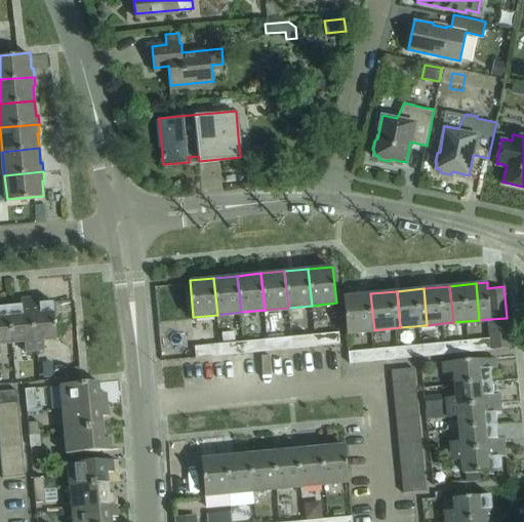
[(347,332),(374,330),(370,293),(344,296),(347,332)]
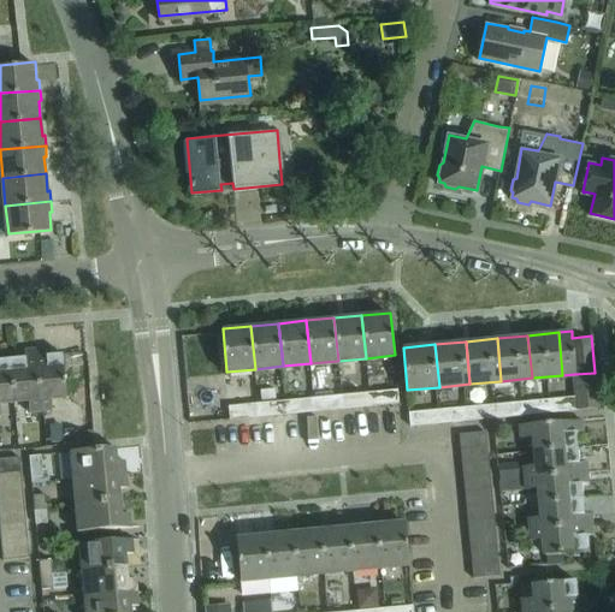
[(35,348),(41,409),(53,408),(52,396),(66,394),(63,351),(46,354),(46,346),(35,348)]
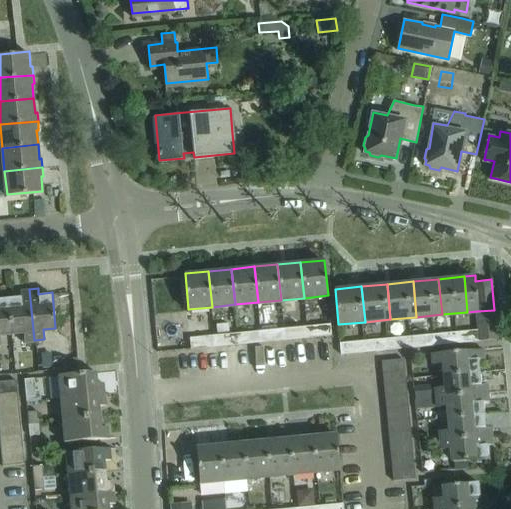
[(24,341),(34,340),(29,289),(21,290),(22,295),(8,297),(12,332),(23,331),(24,341)]
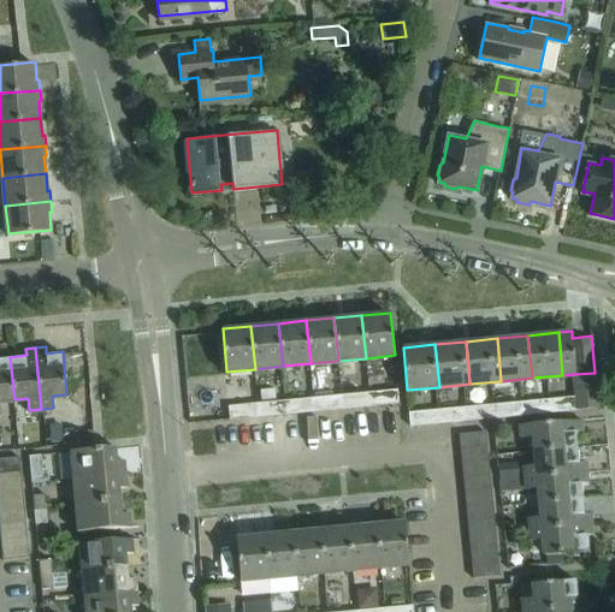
[(0,400),(15,399),(10,357),(0,357),(0,413),(1,414),(0,405),(0,400)]
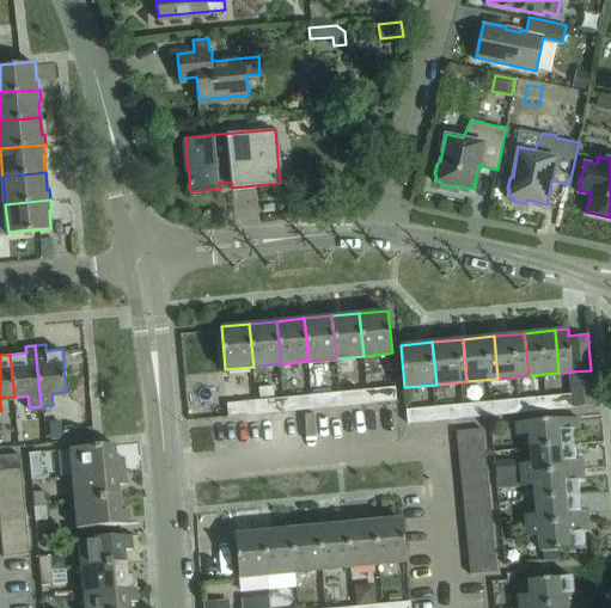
[(574,405),(593,404),(591,370),(570,372),(574,405)]
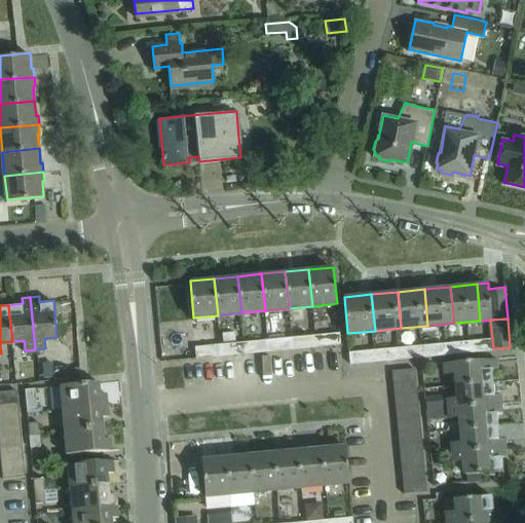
[(315,334),(316,345),(340,342),(339,331),(315,334)]
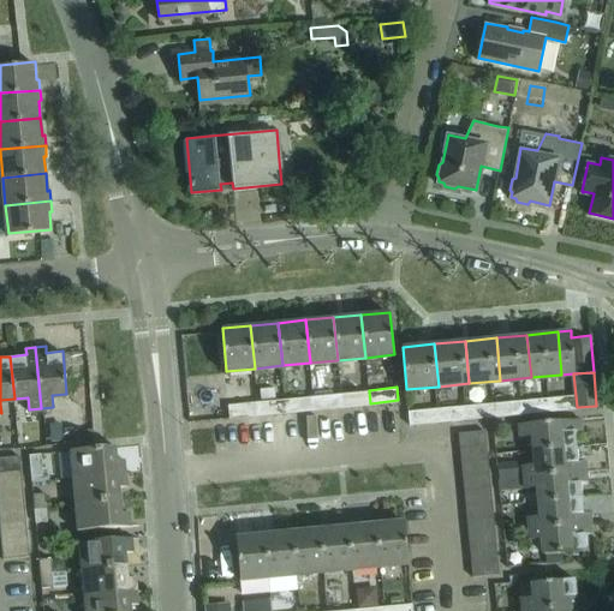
[(343,406),(370,403),(369,390),(341,393),(343,406)]
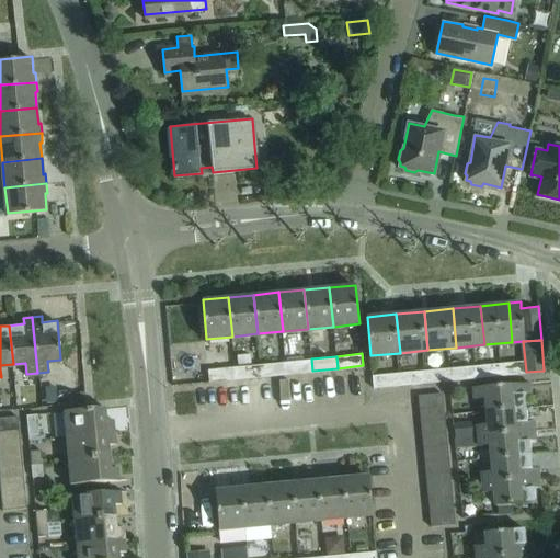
[(287,373),(312,371),(311,359),(286,361),(287,373)]
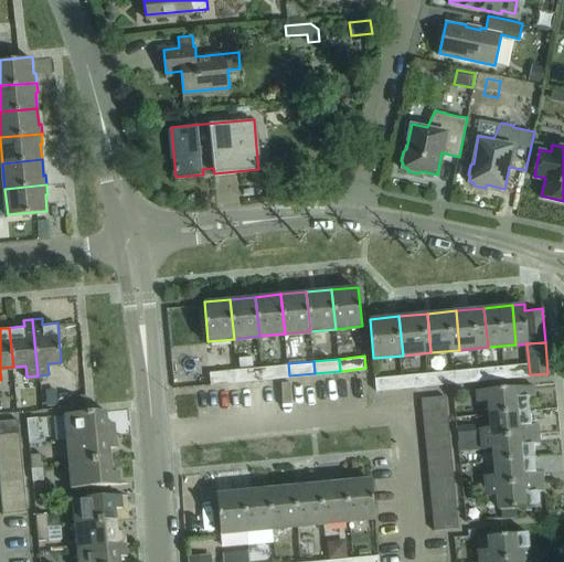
[(264,378),(289,375),(288,363),(263,366),(264,378)]
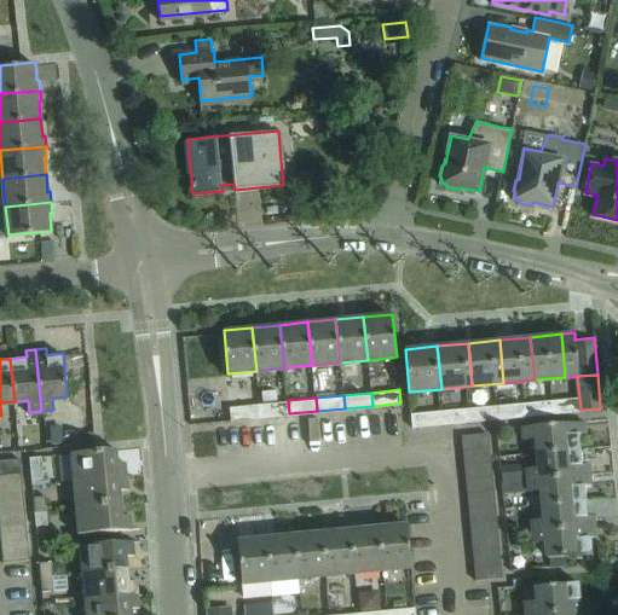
[(537,413),(569,411),(567,398),(536,401),(537,413)]
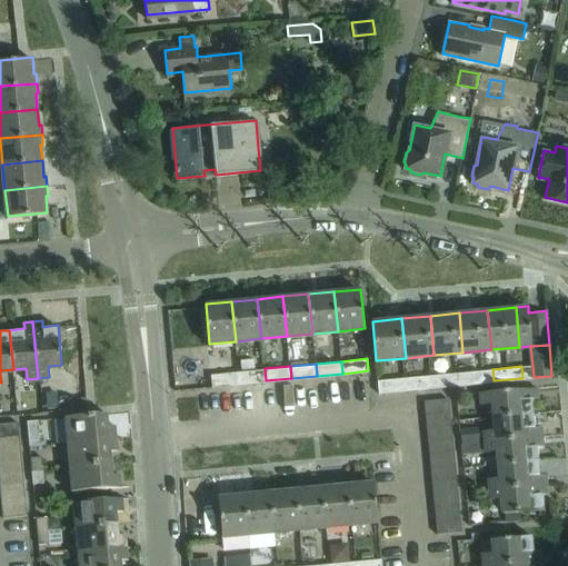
[(240,383),(266,380),(265,368),(238,371),(240,383)]
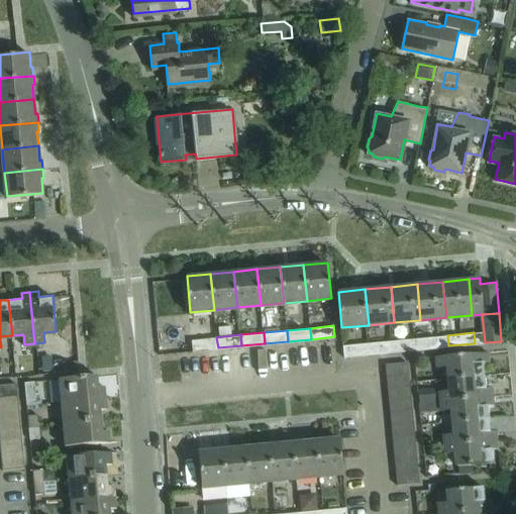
[(423,348),(448,345),(447,335),(422,337),(423,348)]
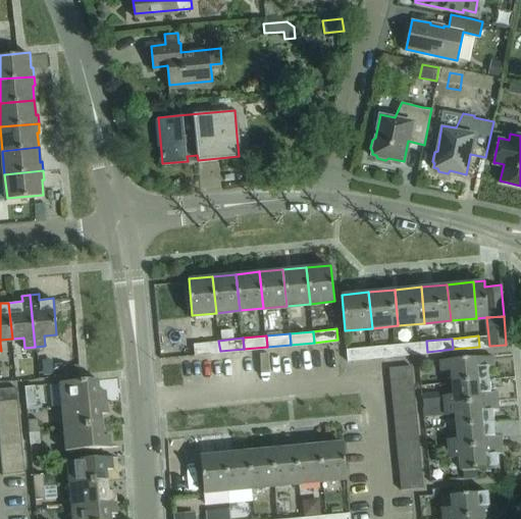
[(196,354),(220,351),(218,341),(194,343),(196,354)]
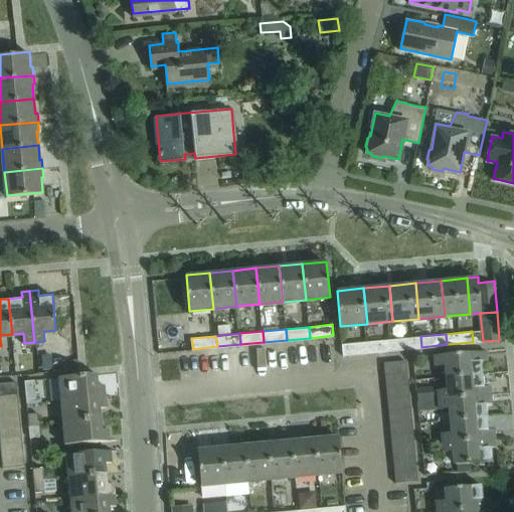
[(395,349),(421,347),(420,336),(394,338),(395,349)]
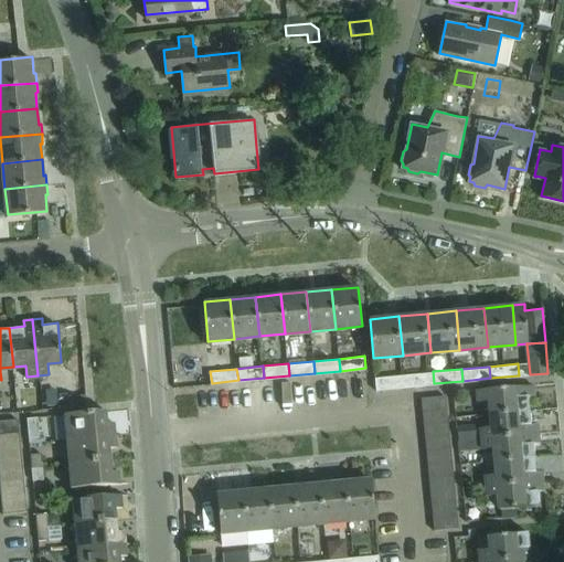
[(405,386),(434,383),(433,371),(404,374),(405,386)]
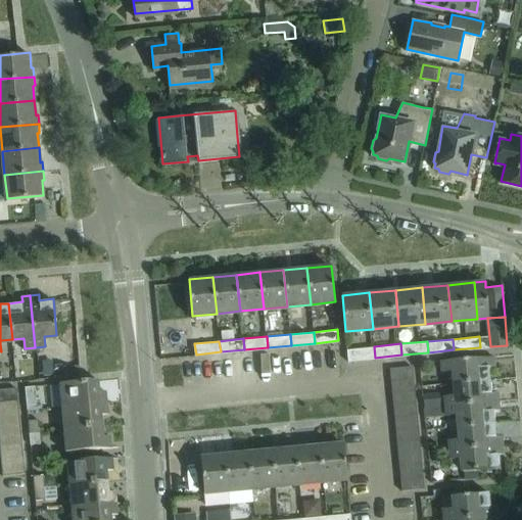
[(348,360),(375,358),(374,346),(347,348),(348,360)]
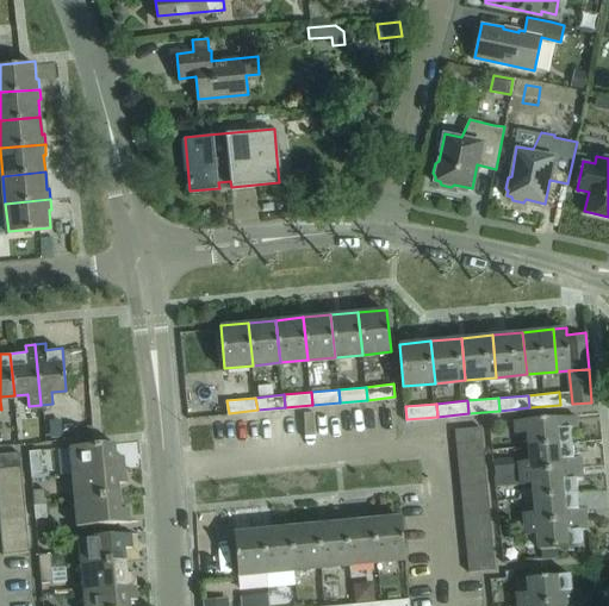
[(529,444),(572,441),(570,425),(577,424),(576,413),(515,419),(516,431),(528,430),(529,444)]
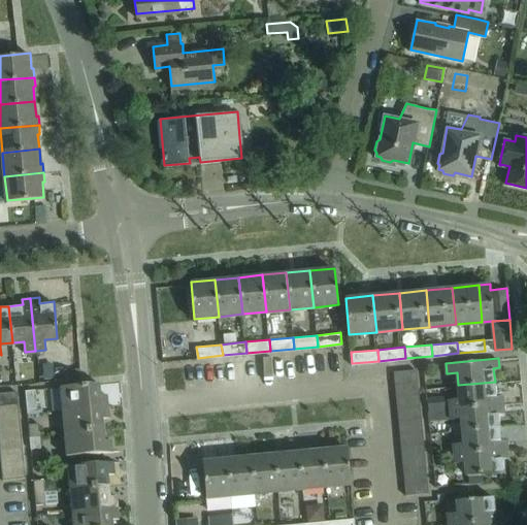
[(395,383),(418,381),(417,368),(394,370),(395,383)]
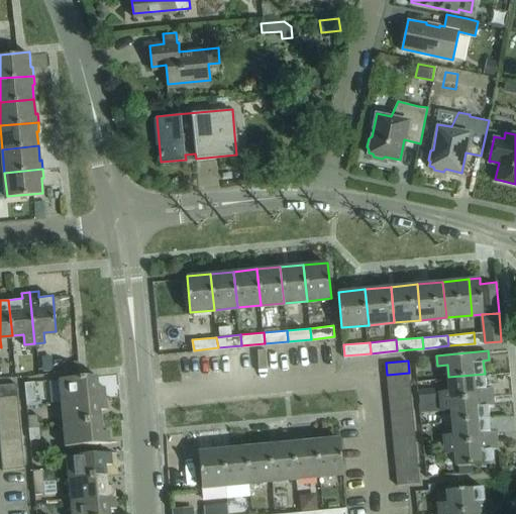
[(388,387),(410,385),(409,373),(387,375),(388,387)]
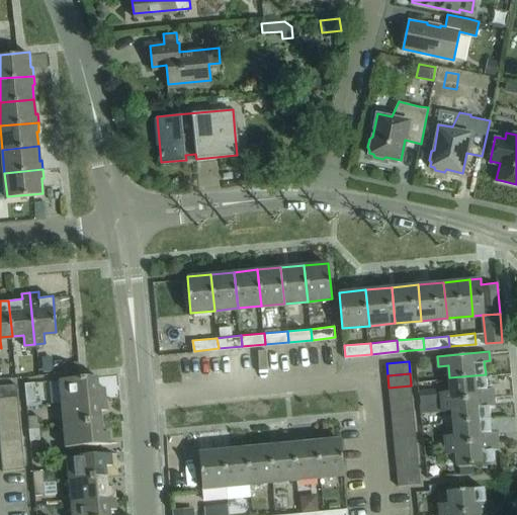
[(62,401),(106,397),(105,385),(98,387),(97,374),(60,378),(62,401)]
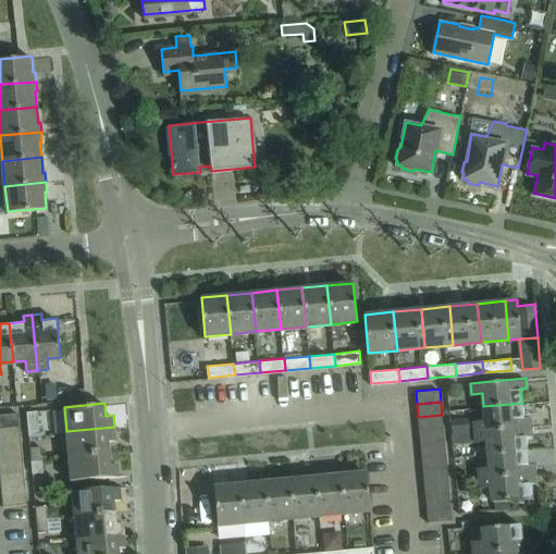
[(474,431),(530,426),(530,417),(523,417),(522,403),(483,406),(484,419),(473,420),(474,431)]
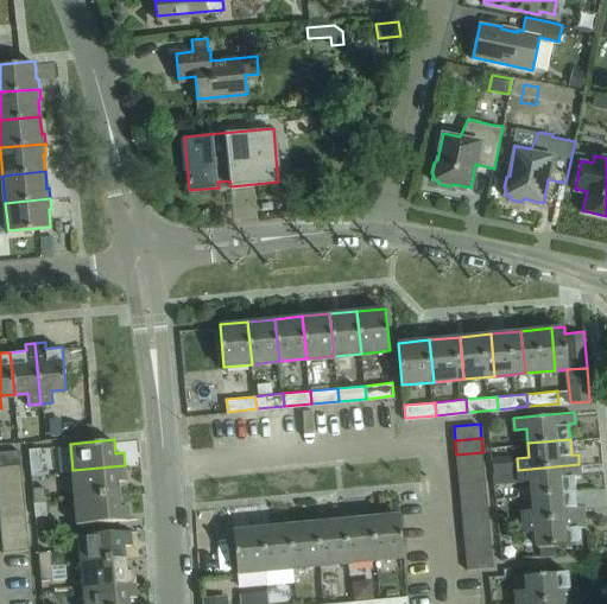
[(42,461),(40,447),(29,449),(31,475),(48,472),(46,461),(42,461)]
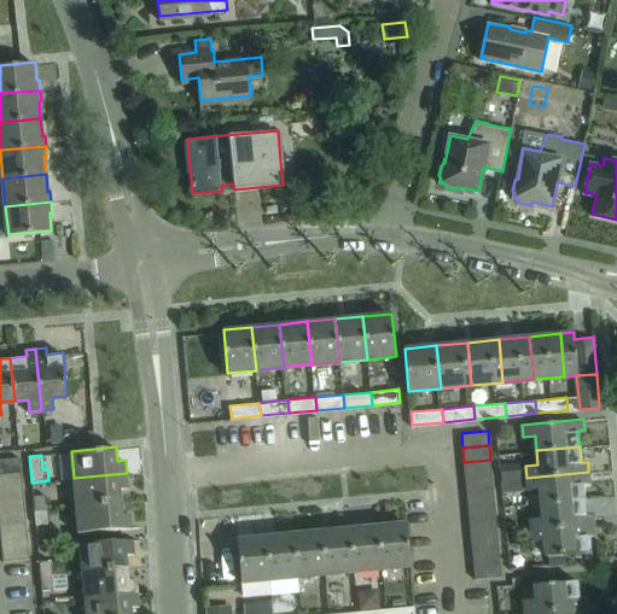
[(0,473),(22,472),(21,456),(0,457),(0,473)]
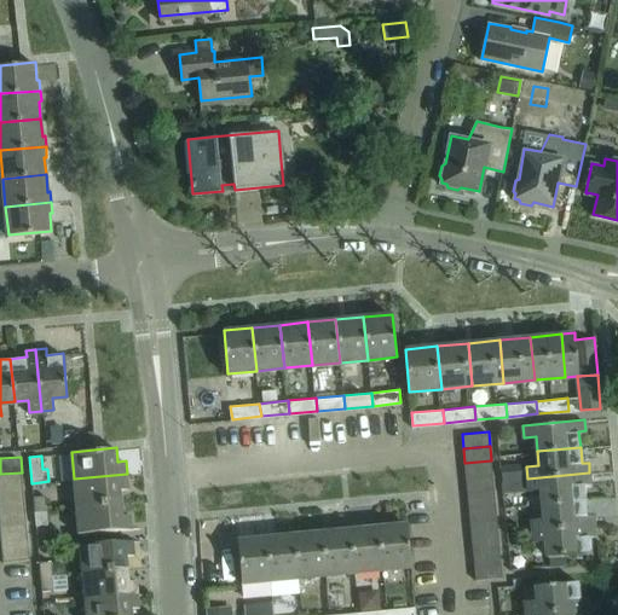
[(466,477),(492,475),(491,460),(465,463),(466,477)]
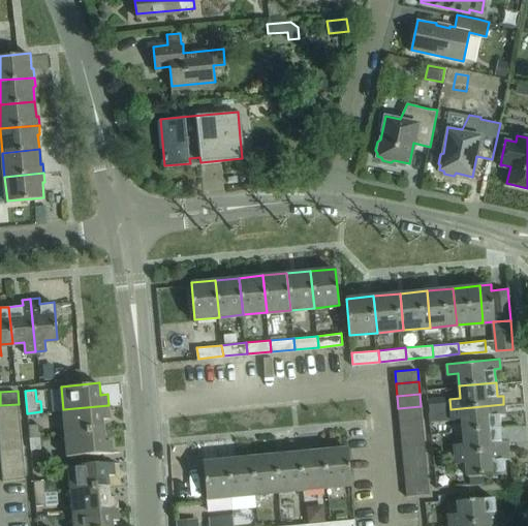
[(0,418),(20,416),(19,404),(0,405),(0,418)]
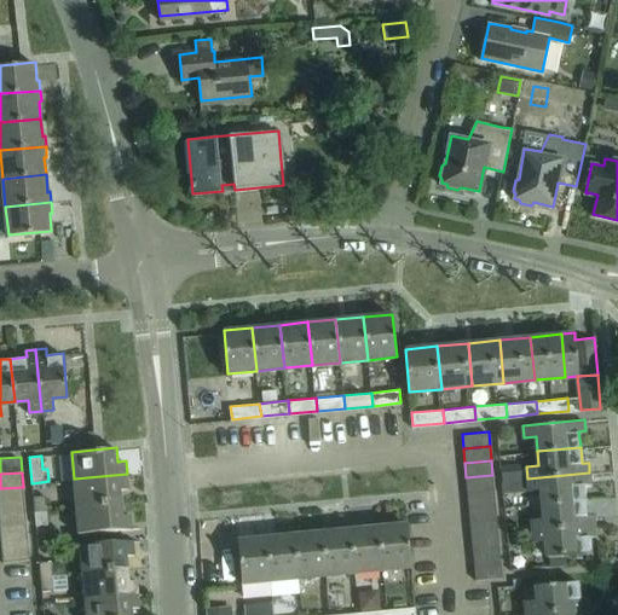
[(542,503),(585,499),(584,483),(590,482),(589,473),(527,479),(529,491),(541,489),(542,503)]
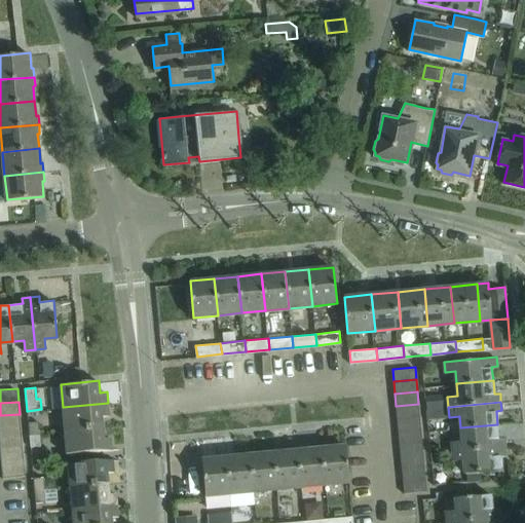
[(65,430),(103,426),(102,415),(109,414),(108,403),(63,407),(65,430)]
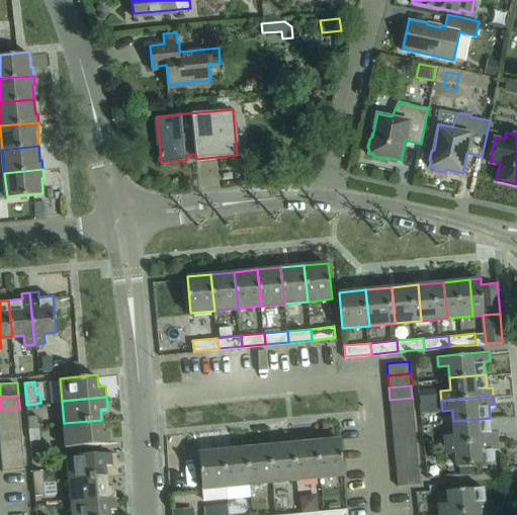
[(391,412),(413,410),(412,398),(390,400),(391,412)]
